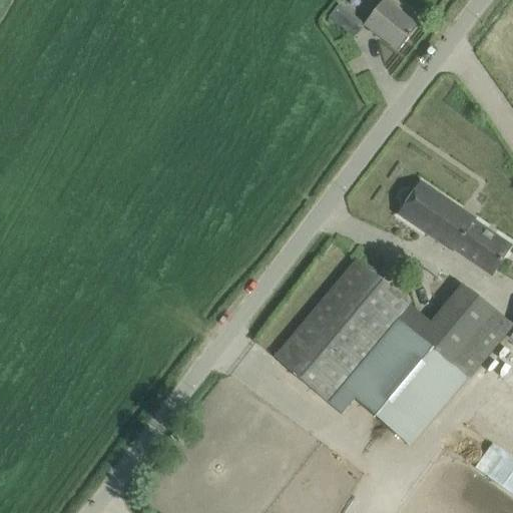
[(418,27),(403,14),(384,0),(382,0),(364,23),(363,25),(365,25),(398,52),(418,27)]
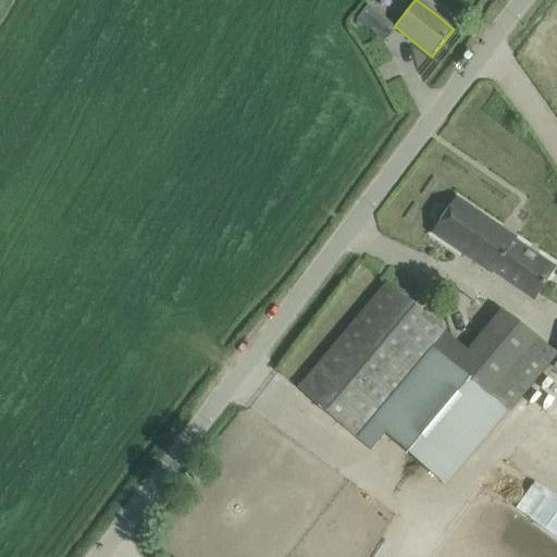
[(394,27),(395,25),(368,3),(356,20),(384,41),(396,27),(394,27)]
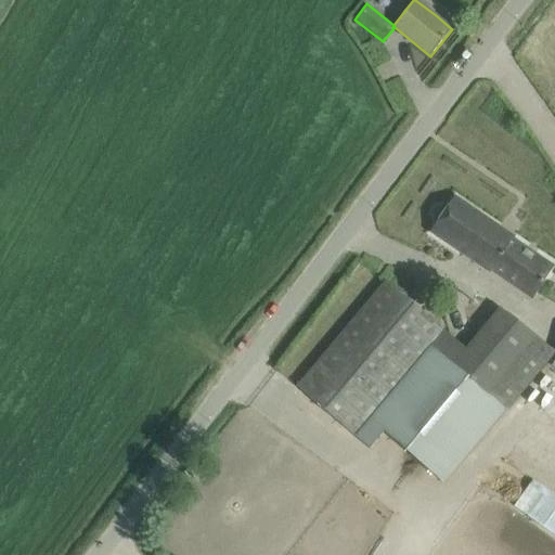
[(490,271),(513,239),(514,237),(455,197),(431,233),(489,273),(490,271)]
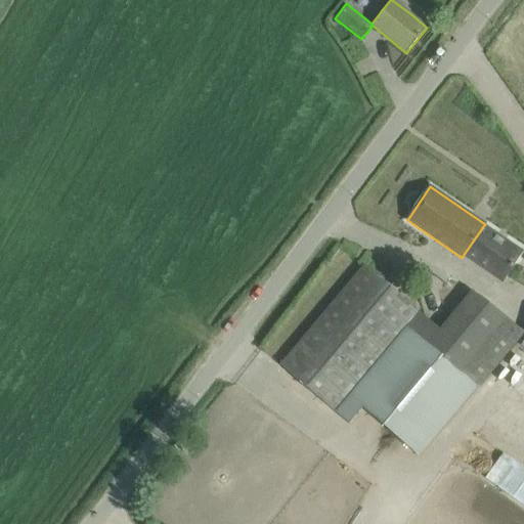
[(522,252),(484,225),(463,256),(503,282),(522,252)]
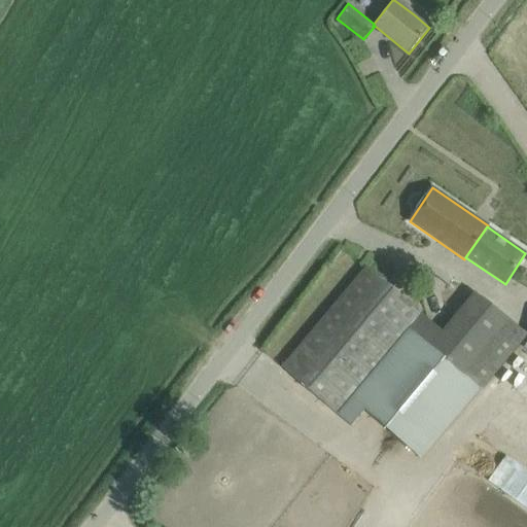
[(336,413),(420,313),(366,267),(282,367),(336,413)]
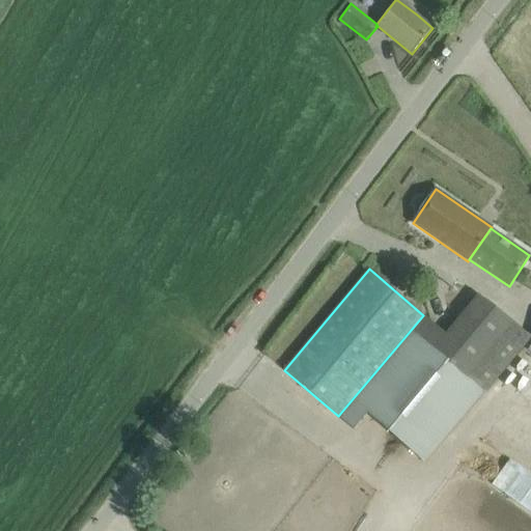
[(530,341),(530,339),(494,308),(478,295),(446,334),(423,315),(338,416),(354,429),(368,413),(424,459),(484,389),(488,392),(530,341)]
